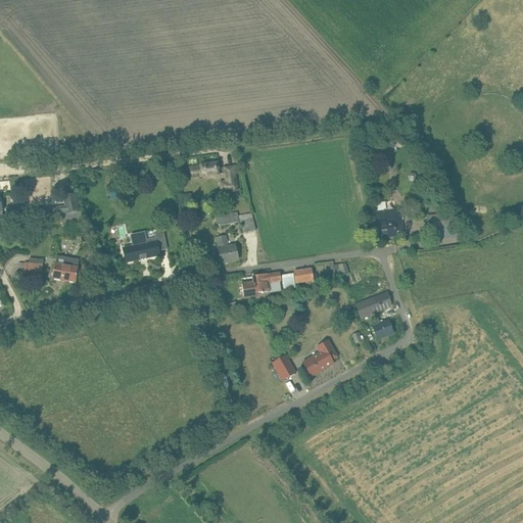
[(391,137),(388,141),(386,139),(374,151),(383,160),(396,148),(394,146),(397,144),(391,137)]
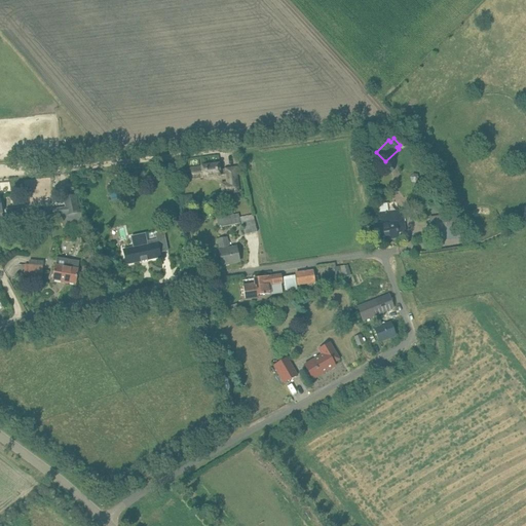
[(225,177),(226,182),(221,183),(222,195),(240,192),(237,166),(224,167),(220,168),(220,162),(200,164),(200,166),(188,167),(189,180),(202,179),(202,180),(222,178),(225,177)]
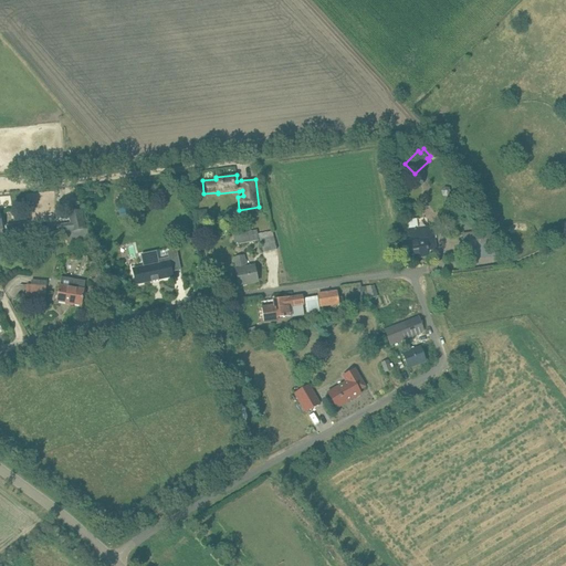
[(451,190),(446,189),(442,194),(444,198),(449,199),(453,195),(451,190)]
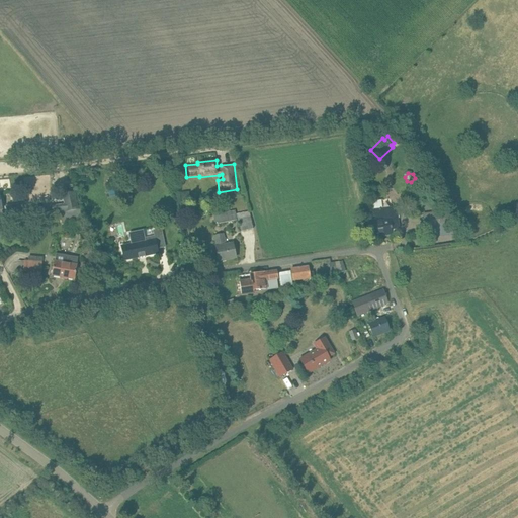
[(53,208),(25,212),(26,218),(53,213),(61,212),(78,210),(75,194),(63,196),(65,203),(65,206),(53,208)]
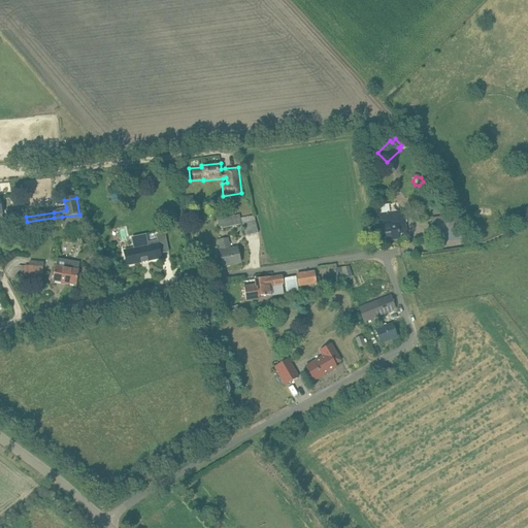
[(382,226),(377,226),(377,231),(380,241),(388,240),(387,238),(390,238),(391,239),(399,238),(398,233),(406,232),(406,230),(405,224),(403,209),(390,211),(389,204),(380,205),(381,212),(380,212),(382,226)]
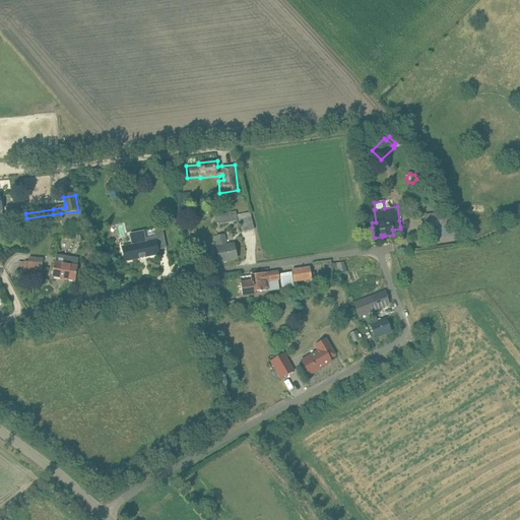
[(8,218),(22,215),(20,205),(6,208),(8,218)]
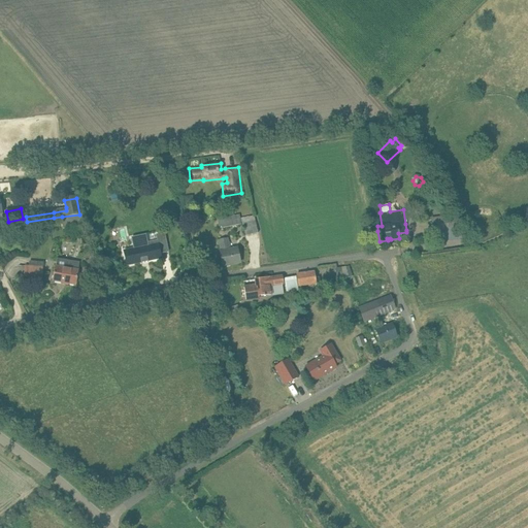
[(79,216),(79,215),(62,217),(63,228),(84,226),(83,216),(79,216)]
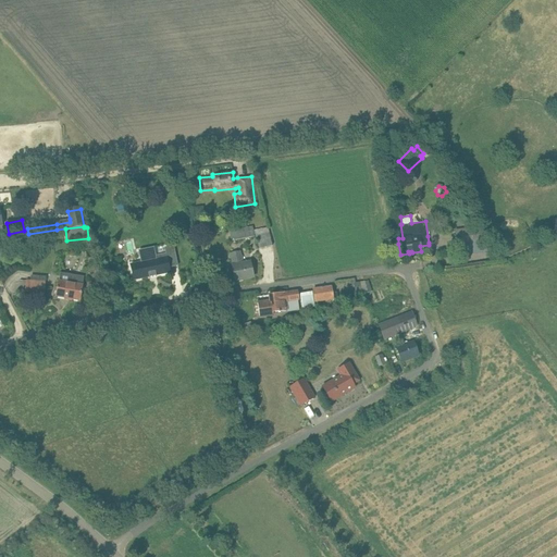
[(257,236),(259,249),(272,246),(270,235),(268,227),(252,231),(252,226),(231,231),(232,242),(257,236)]
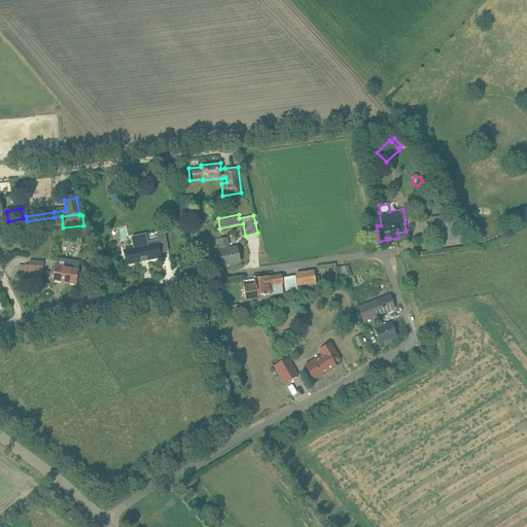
[(431,217),(431,221),(434,241),(447,239),(447,237),(459,236),(458,225),(453,225),(452,215),(431,217)]
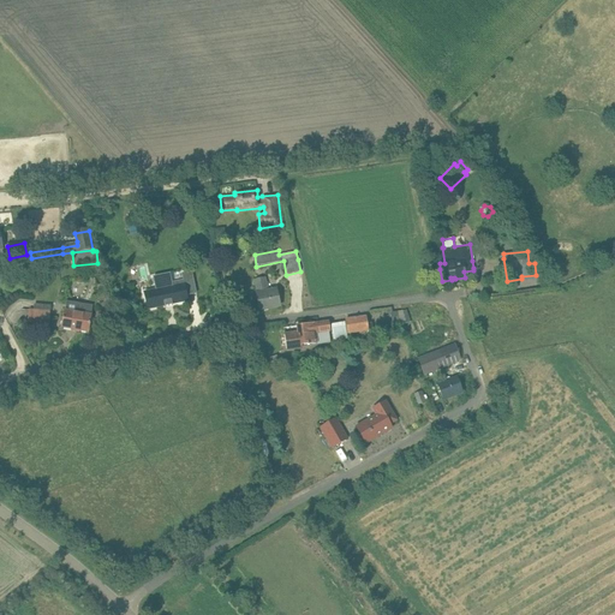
[(156,291),(144,293),(148,309),(187,300),(186,296),(184,285),(195,282),(191,269),(169,274),(154,278),(156,291)]
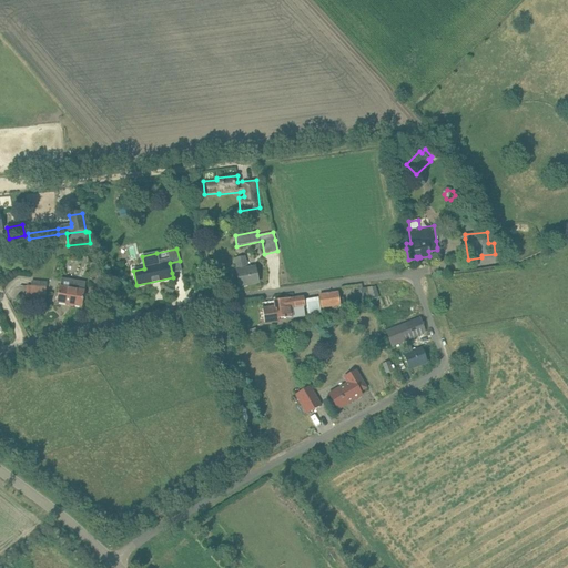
[(240,286),(257,283),(255,272),(254,267),(246,269),(244,257),(235,259),(239,271),(236,272),(237,276),(240,286)]
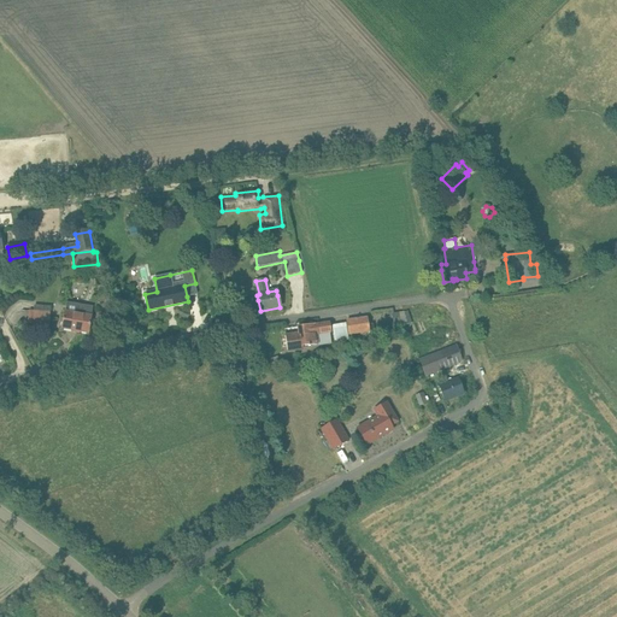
[(75,313),(65,312),(64,312),(64,316),(63,321),(62,328),(63,328),(88,333),(89,327),(90,321),(92,317),(89,316),(92,306),(77,304),(75,313)]
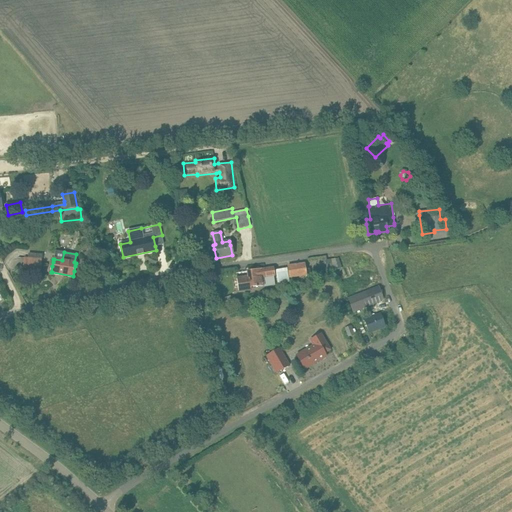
[(338,258),(325,260),(327,273),(342,269),(338,258)]
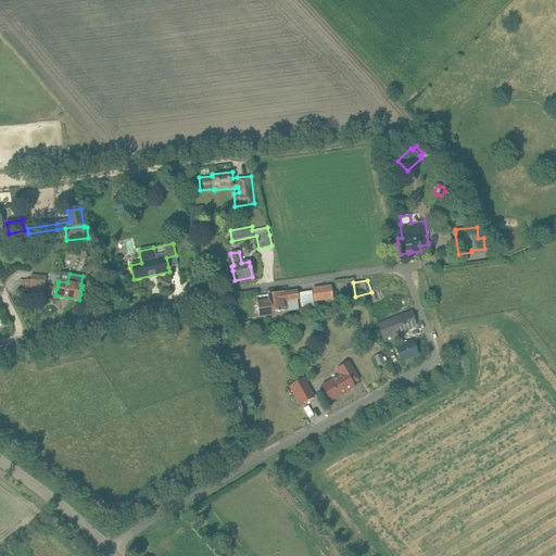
[(26,282),(25,297),(45,299),(46,283),(26,282)]
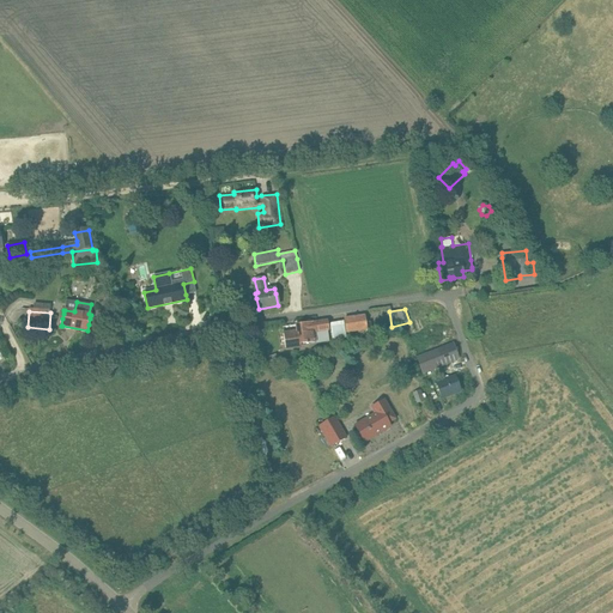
[(353,317),(345,319),(346,333),(366,331),(371,329),(370,322),(365,323),(364,315),(356,316),(354,316),(353,316),(353,317)]
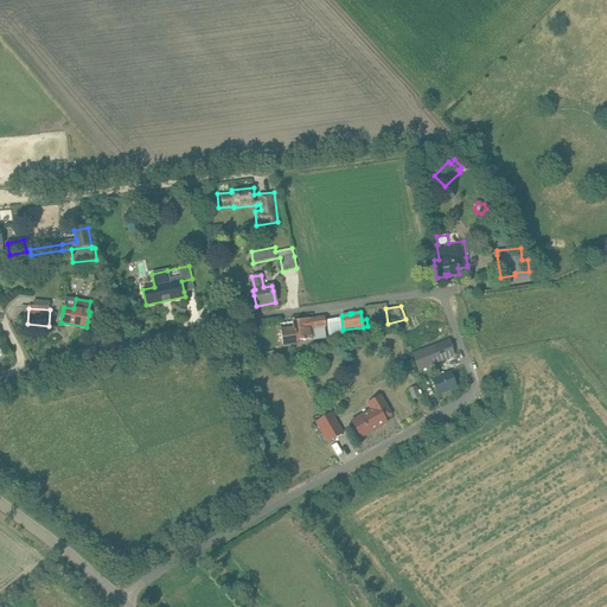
[(293,321),(294,327),(281,330),(283,346),(315,342),(314,333),(326,331),(324,318),(293,321)]
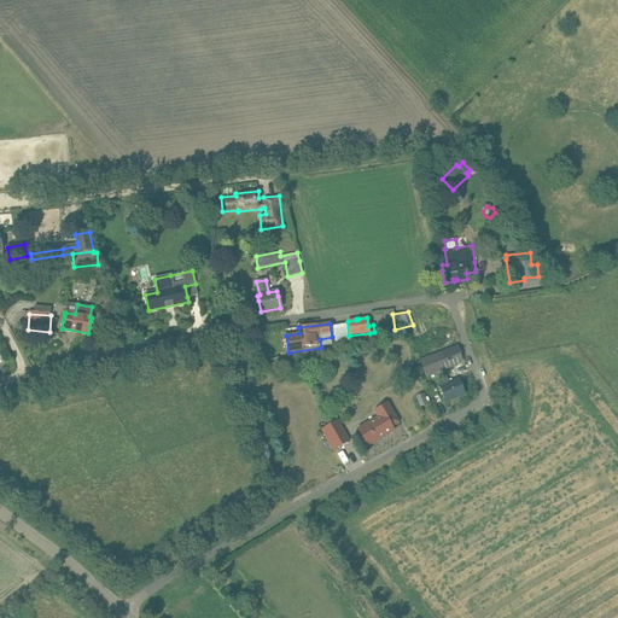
[(242,354),(256,349),(254,338),(239,342),(242,354)]
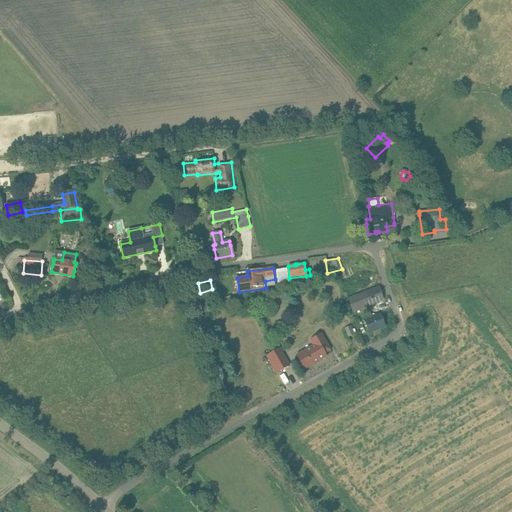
[(375,284),(360,289),(364,301),(379,296),(375,284)]
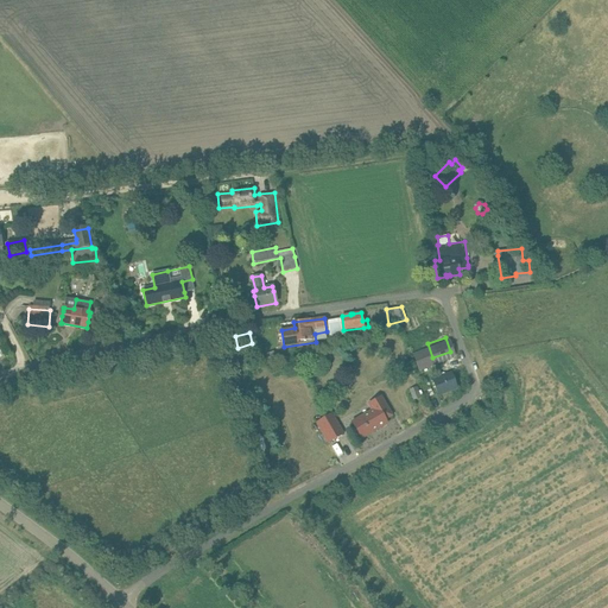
[(451,373),(432,380),(438,396),(457,388),(451,373)]
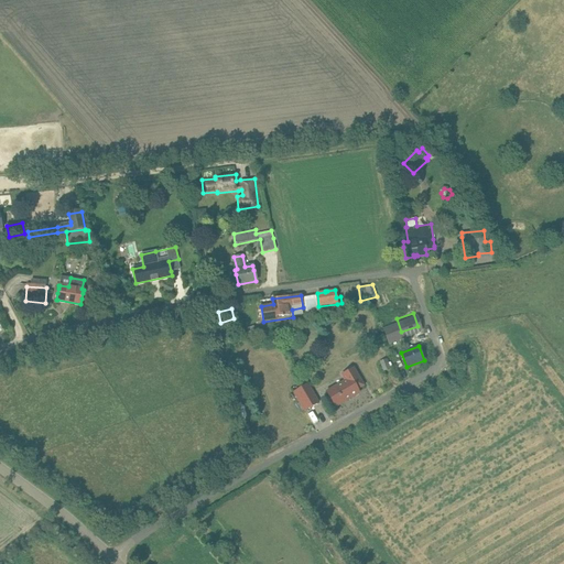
[(387,359),(380,361),(384,373),(391,371),(387,359)]
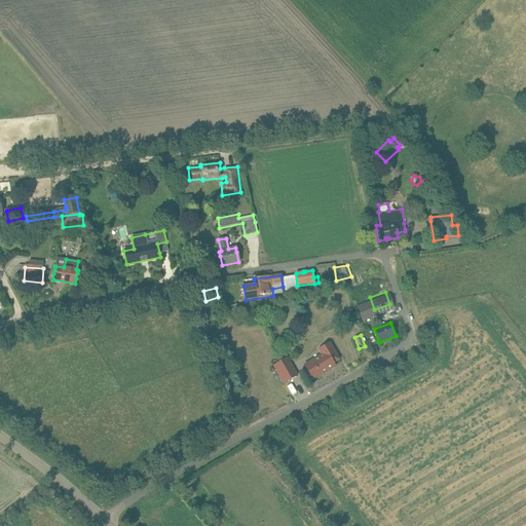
[(334,350),(329,343),(318,349),(322,354),(304,365),(312,379),(335,366),(333,363),(339,360),(334,350)]
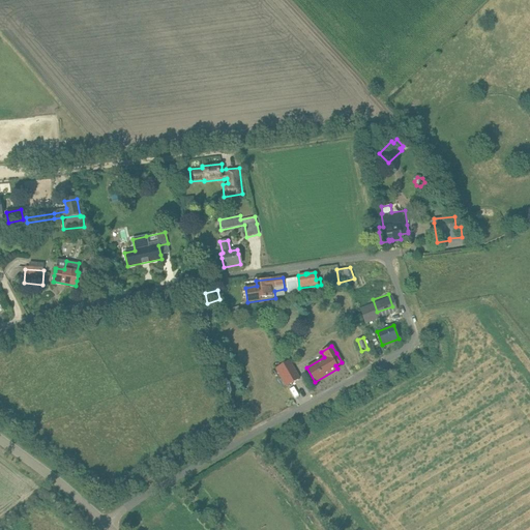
[(289,360),(275,369),(287,386),(299,379),(289,360)]
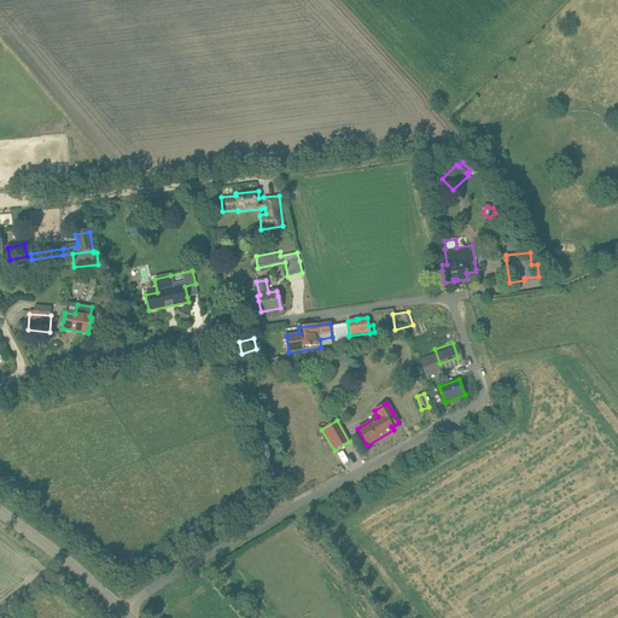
[(221,617),(231,608),(214,590),(204,598),(221,617)]
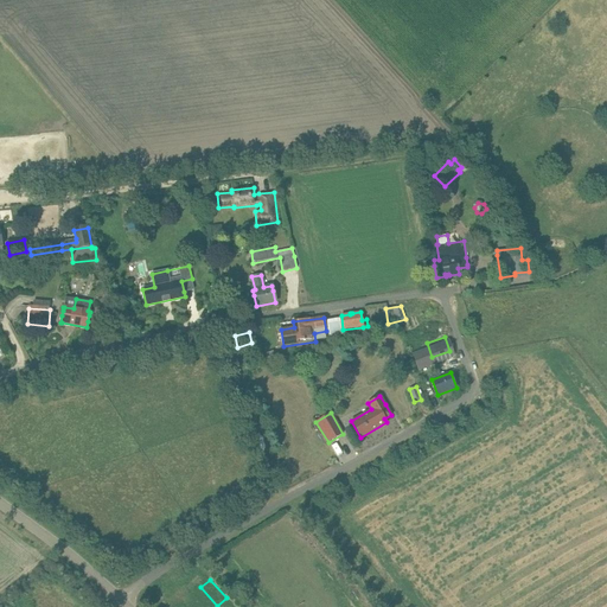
[(202,606),(203,606),(195,596),(192,599),(190,596),(178,606),(202,606)]
